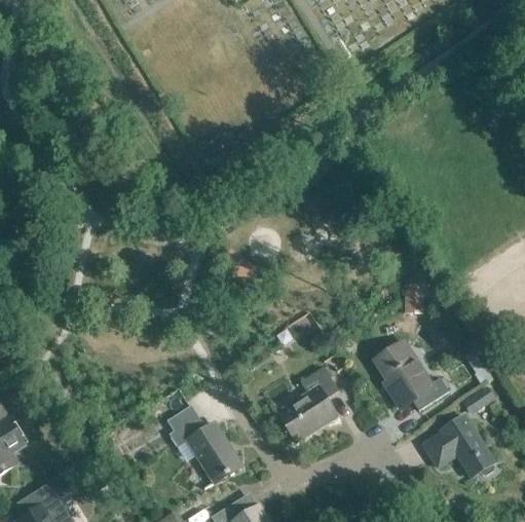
[(296,321),(288,327),(293,335),(301,329),(296,321)]
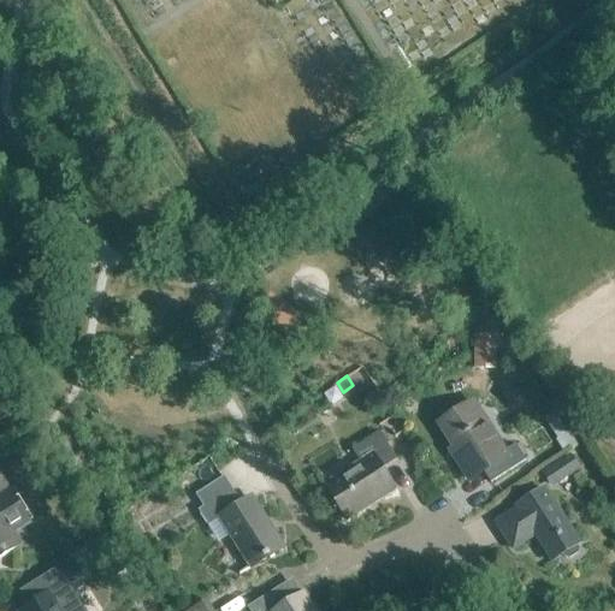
[(471,393),(436,416),(441,422),(455,445),(456,444),(462,452),(456,456),(469,476),(483,467),(490,479),(522,457),(513,444),(507,449),(475,401),(471,393)]
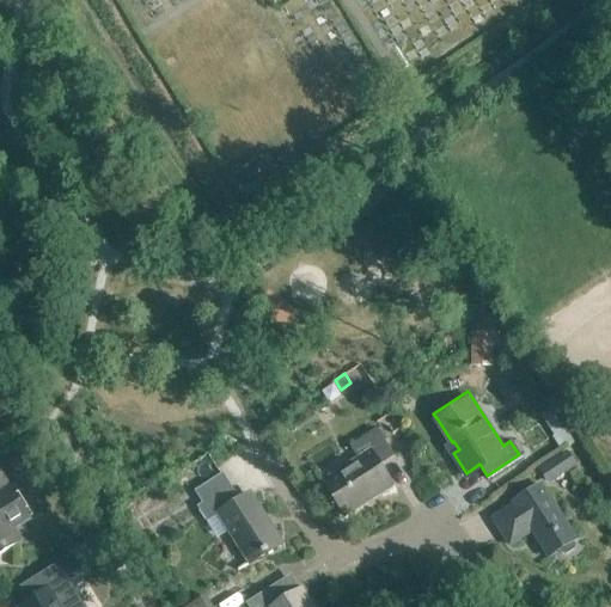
[(560,428),(551,433),(560,447),(568,442),(573,440),(563,425),(560,428)]
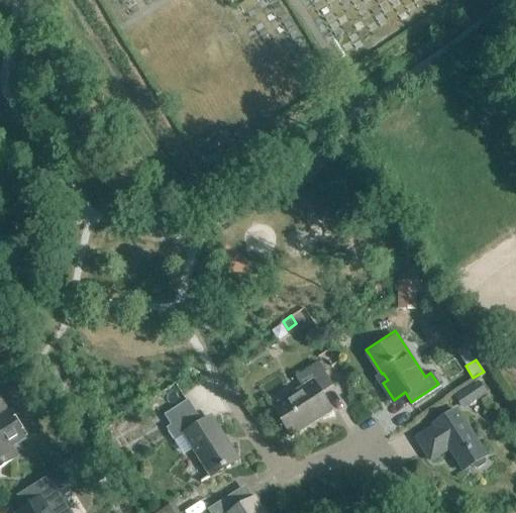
[(320,392),(333,383),(319,362),(297,376),(303,386),(273,406),(291,434),(331,409),(320,392)]
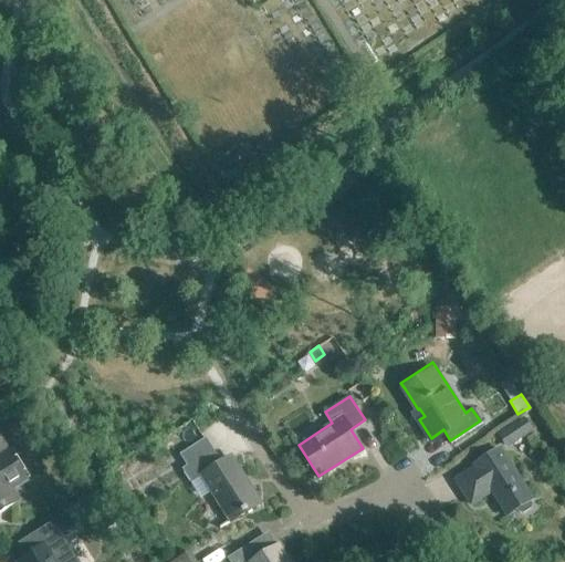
[(28,403),(18,409),(30,429),(40,423),(28,403)]
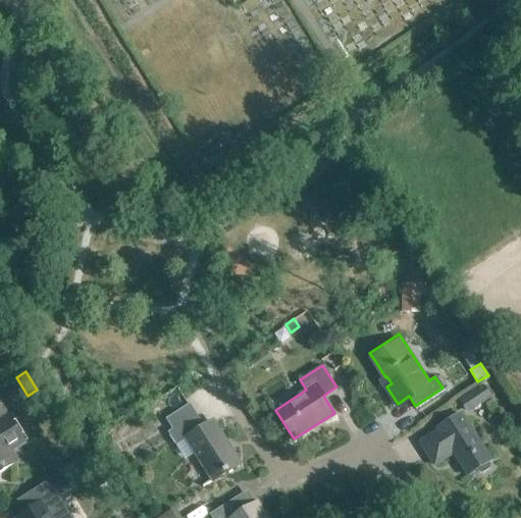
[(469,410),(490,397),(483,385),(462,399),(469,410)]
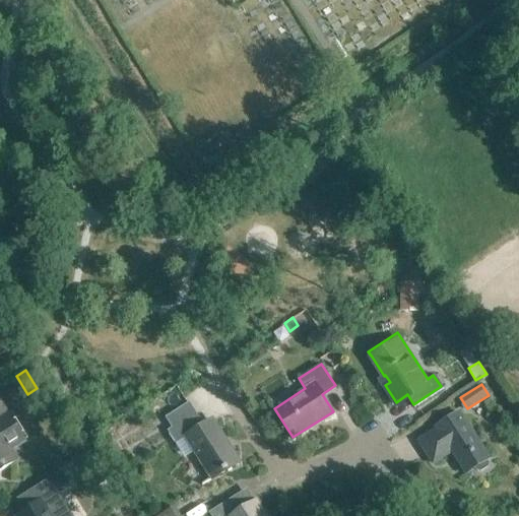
[(0,466),(30,448),(24,440),(26,438),(0,396),(0,466)]
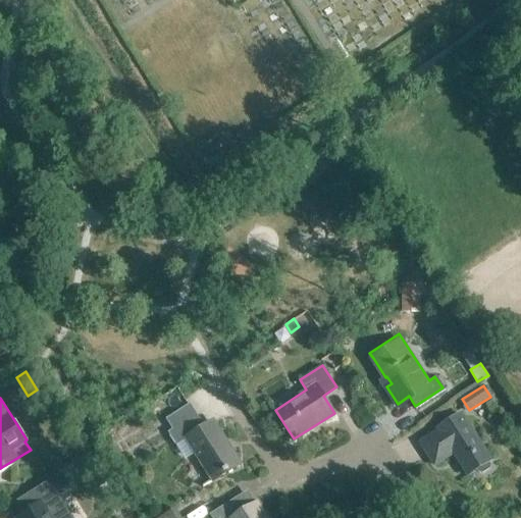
[(214,478),(240,461),(213,419),(204,424),(190,401),(166,416),(173,427),(168,430),(176,444),(188,436),(214,478)]
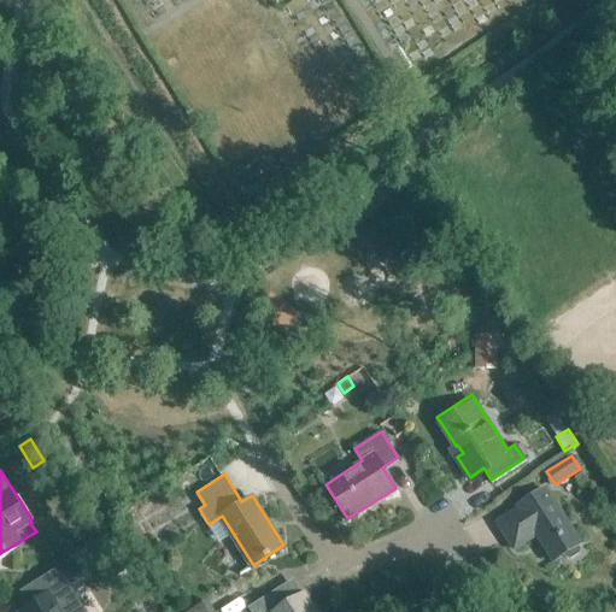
[(555,559),(581,542),(546,486),(518,504),(521,506),(498,519),(515,546),(538,533),(555,559)]
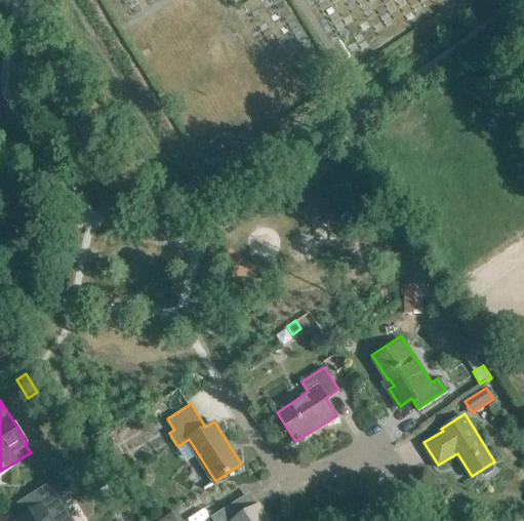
[(39,504),(14,519),(15,520),(73,520),(56,493),(69,486),(61,473),(32,491),(39,504)]
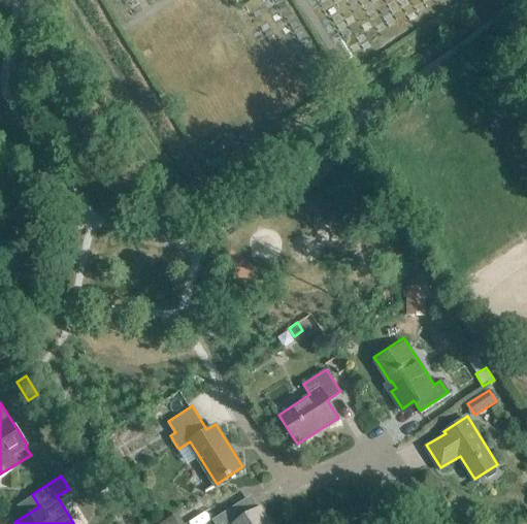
[(272,523),(262,506),(244,518),(236,505),(215,520),(217,523),(272,523)]
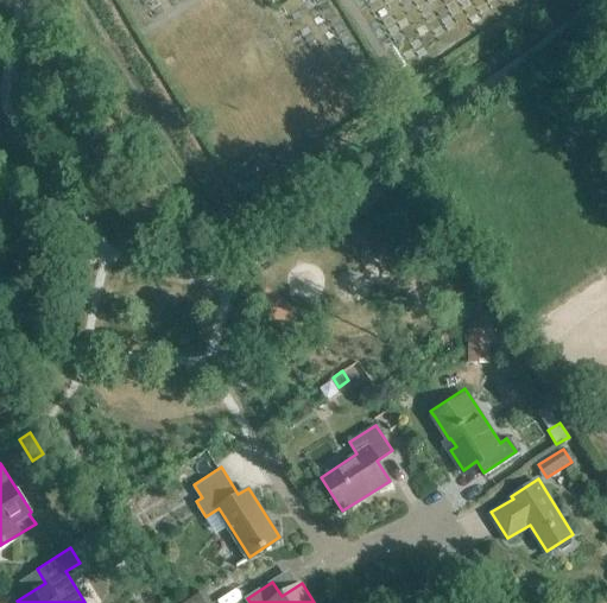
[(208,602),(212,602),(203,588),(178,602),(208,602)]
